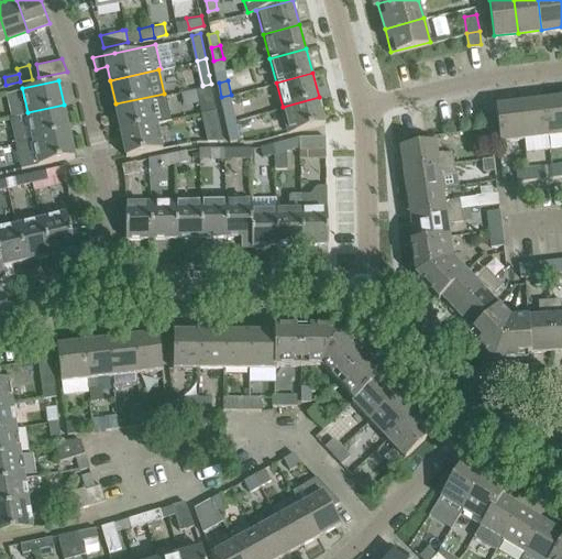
[(197,86),(202,111),(208,110),(217,109),(211,84),(202,86),(202,85),(197,86)]
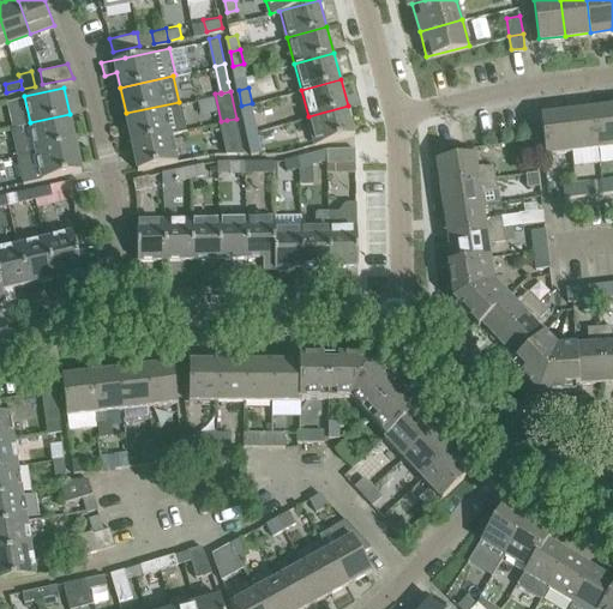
[(132,139),(132,142),(170,132),(185,128),(179,102),(126,113),(128,127),(124,127),(127,140),(132,139)]
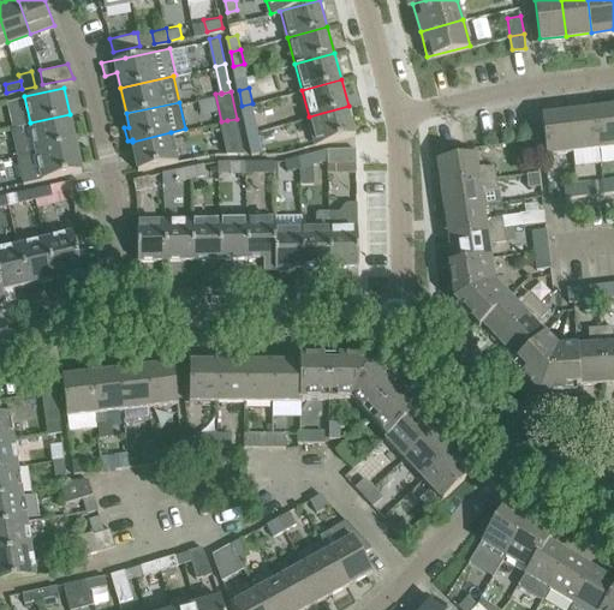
[(242,106),(245,119),(256,117),(252,103),(242,106)]
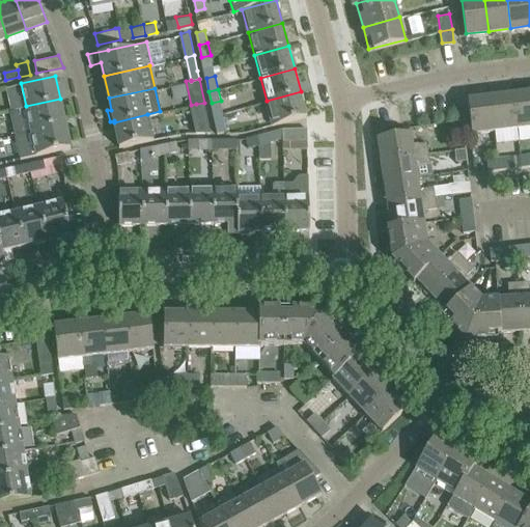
[(529,89),(512,92),(517,125),(529,122),(529,89)]
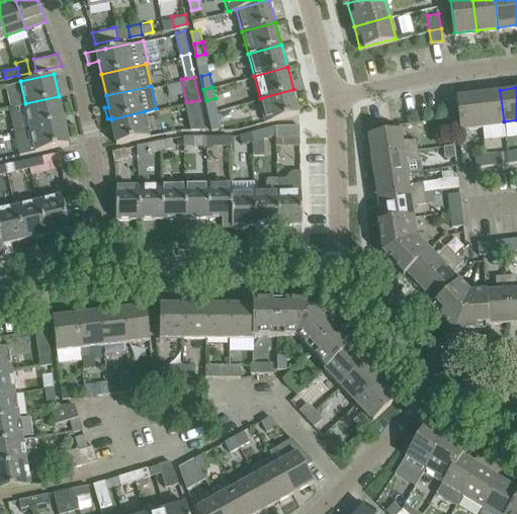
[(293,89),(260,98),(266,120),(299,111),(293,89)]
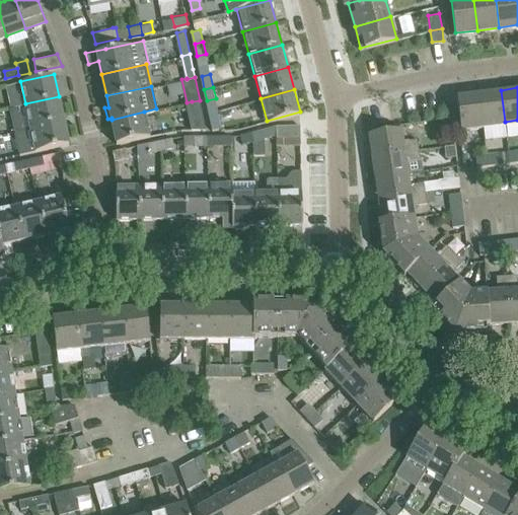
[(501,90),(479,92),(484,125),(505,122),(501,90)]
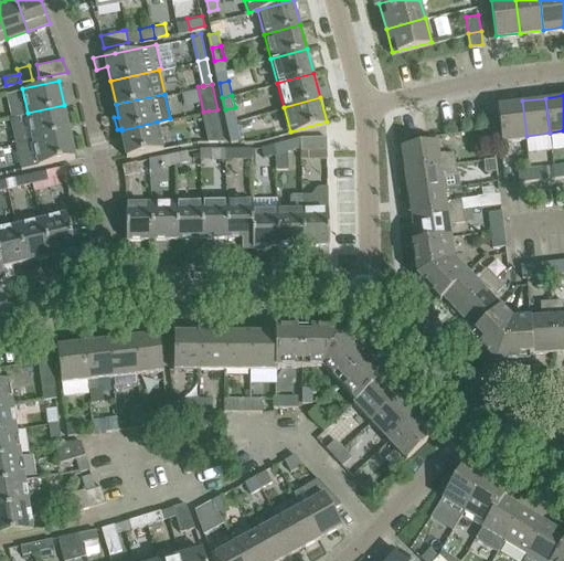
[(527,136),(522,101),(498,104),(502,139),(527,136)]
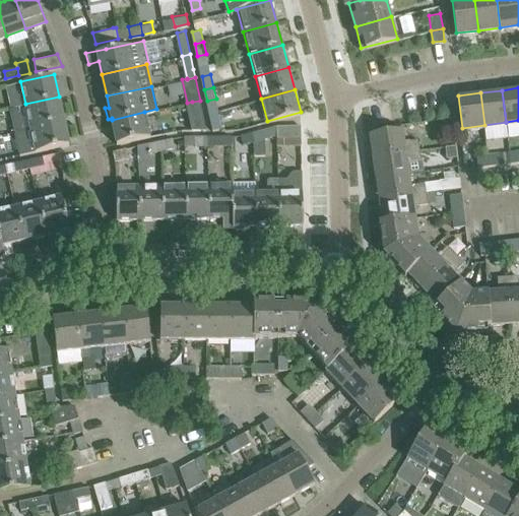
[(9,107),(15,130),(64,119),(59,97),(25,104),(9,107)]
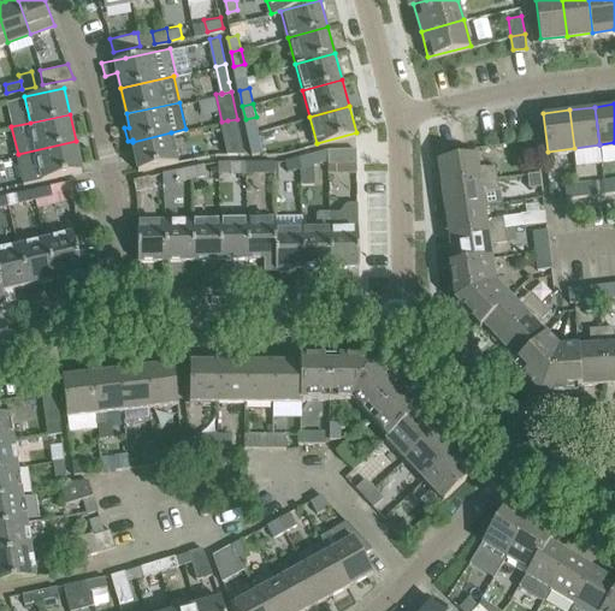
[(228,120),(222,122),(228,152),(246,153),(237,119),(228,120)]
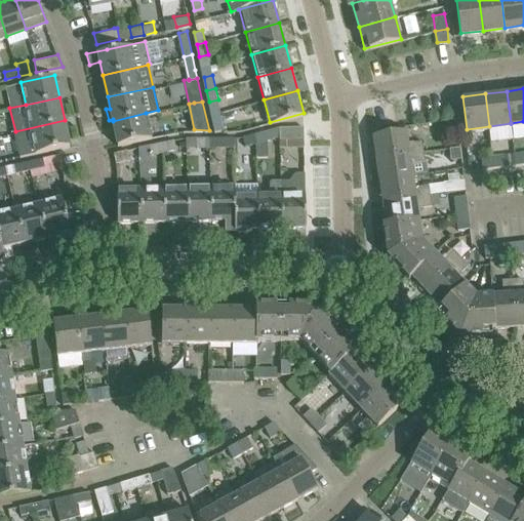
[(146,113),(113,121),(118,144),(151,136),(146,113)]
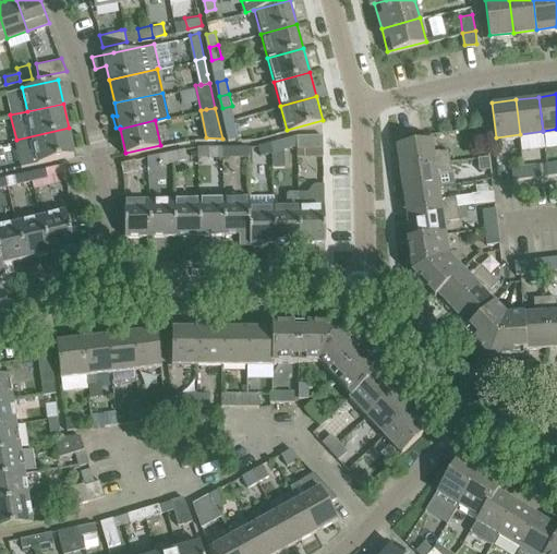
[(239,135),(235,122),(226,124),(228,137),(239,135)]
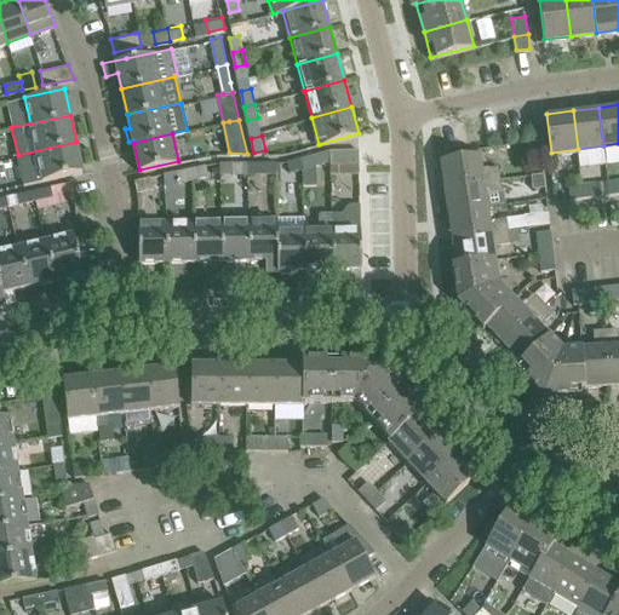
[(76,142),(18,155),(23,182),(43,178),(43,179),(82,170),(76,142)]
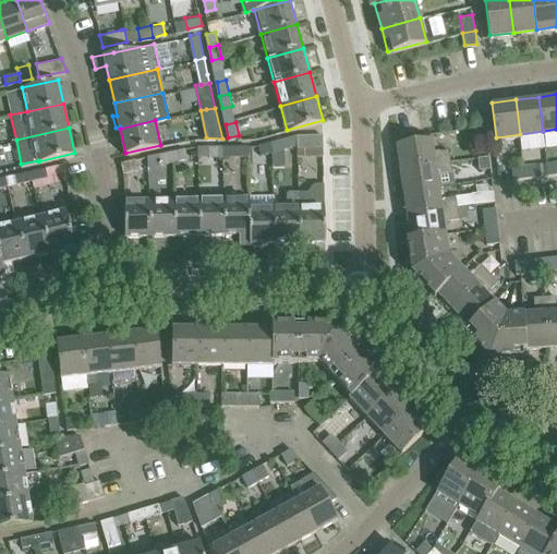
[(271,140),(275,149),(276,149),(279,148),(282,147),(285,147),(297,144),(297,133),(271,140)]
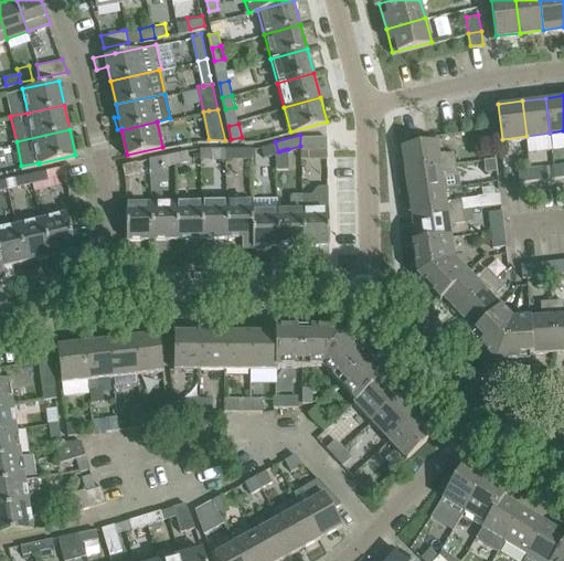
[(327,135),(300,135),(300,146),(300,148),(327,148),(327,135)]
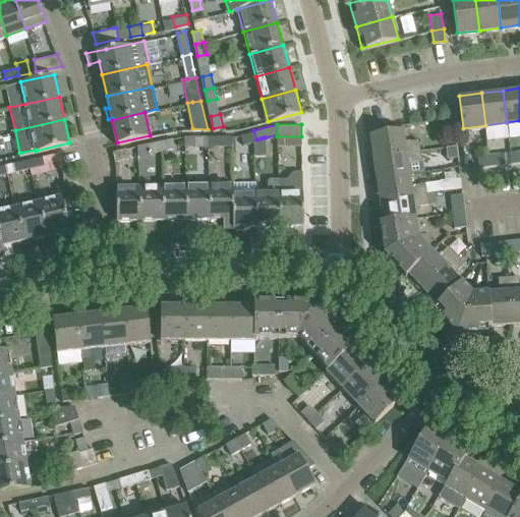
[(370,133),(373,156),(420,149),(419,138),(405,140),(403,128),(370,133)]
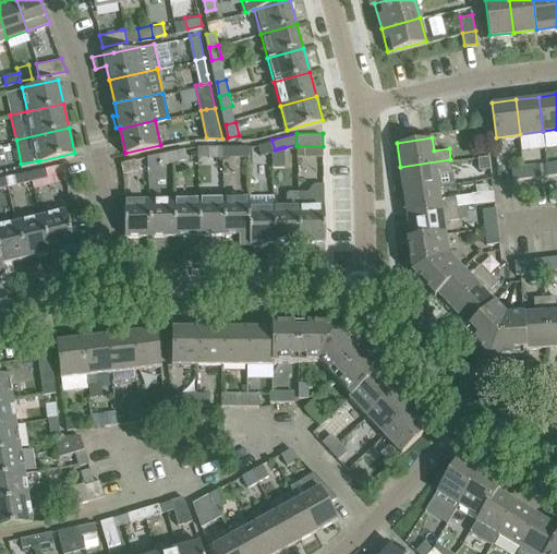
[(261,153),(274,149),(275,149),(271,140),(258,143),(261,153)]
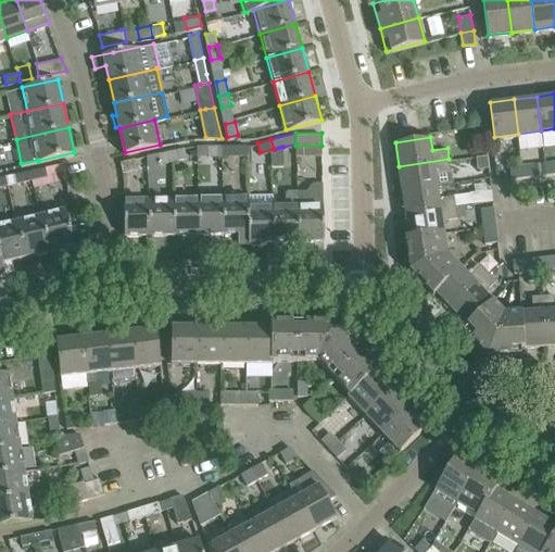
[(223,153),(223,142),(207,143),(207,153),(209,153),(223,153)]
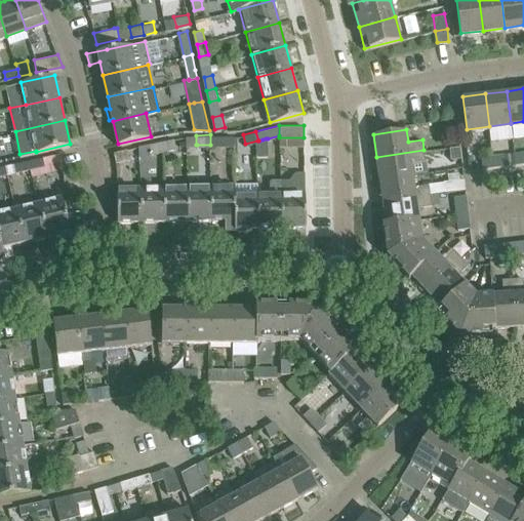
[(224,134),(210,134),(210,145),(224,145),(224,134)]
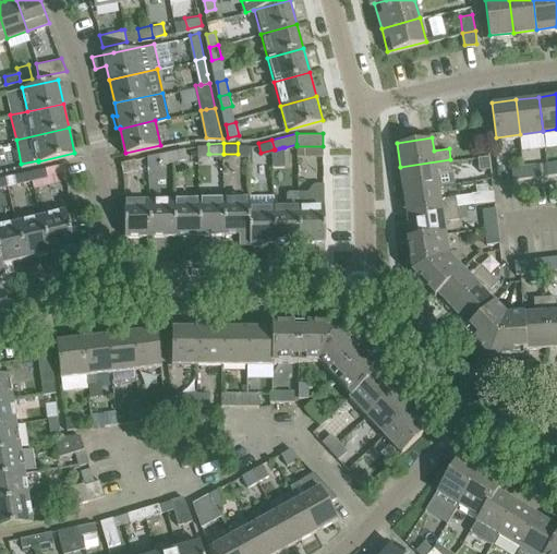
[(185,146),(172,149),(174,159),(188,156),(185,146)]
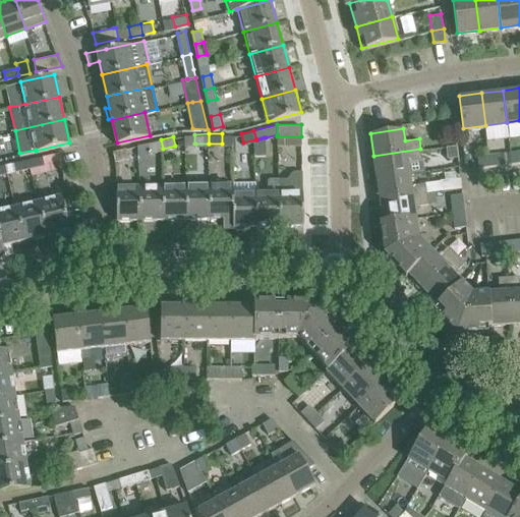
[(257,139),(256,139),(256,153),(266,153),(266,137),(264,137),(261,138),(257,139)]
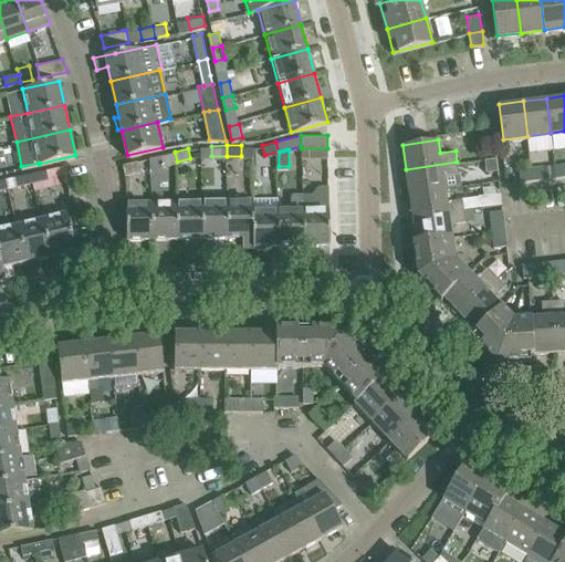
[(177,162),(175,152),(160,155),(164,165),(177,162)]
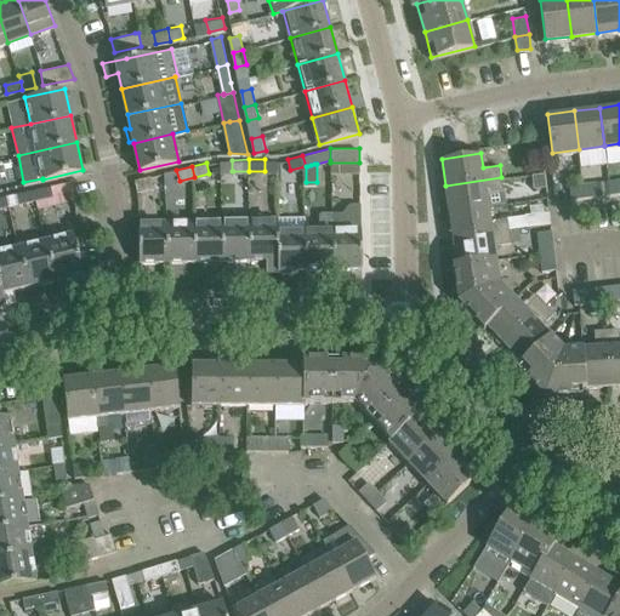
[(546,184),(545,171),(533,172),(534,186),(546,184)]
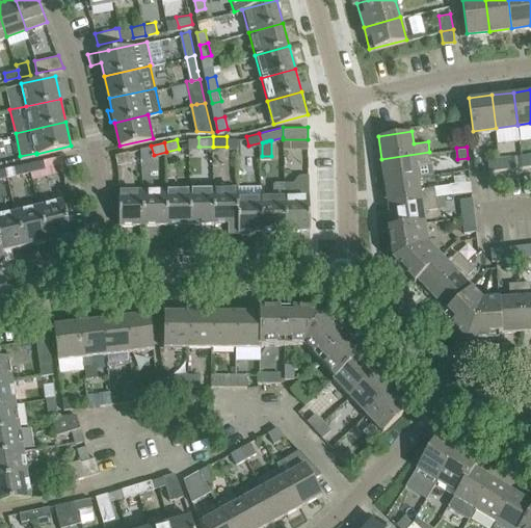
[(131,159),(129,151),(115,154),(117,162),(131,159)]
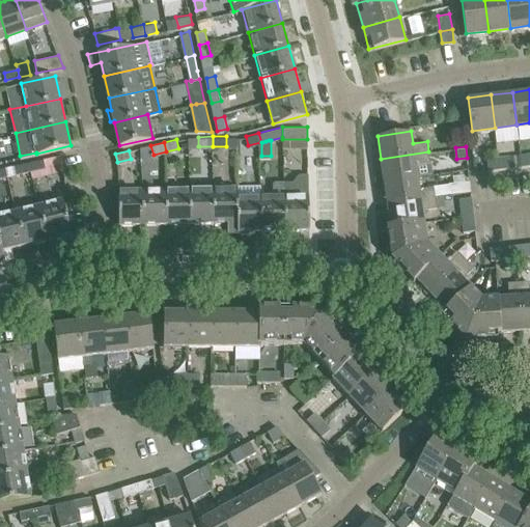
[(381,159),(384,181),(417,176),(415,164),(430,162),(428,151),(381,159)]
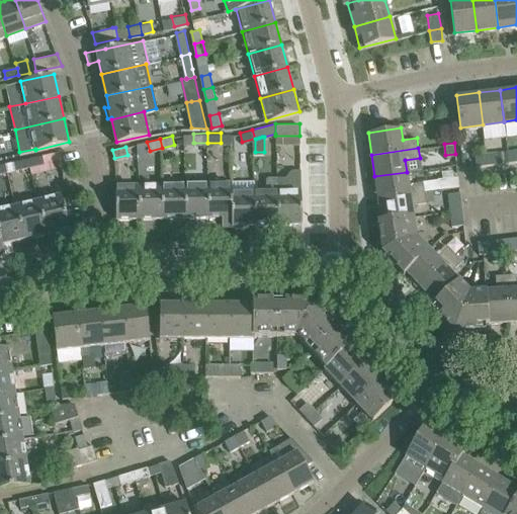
[(516,148),(507,150),(509,161),(516,160),(516,148)]
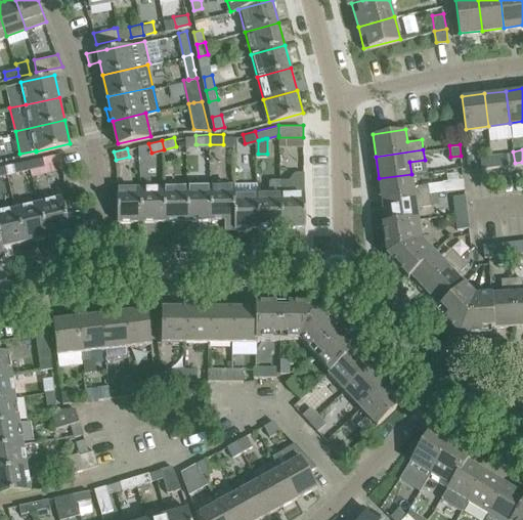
[(503,153),(491,154),(492,166),(504,165),(503,153)]
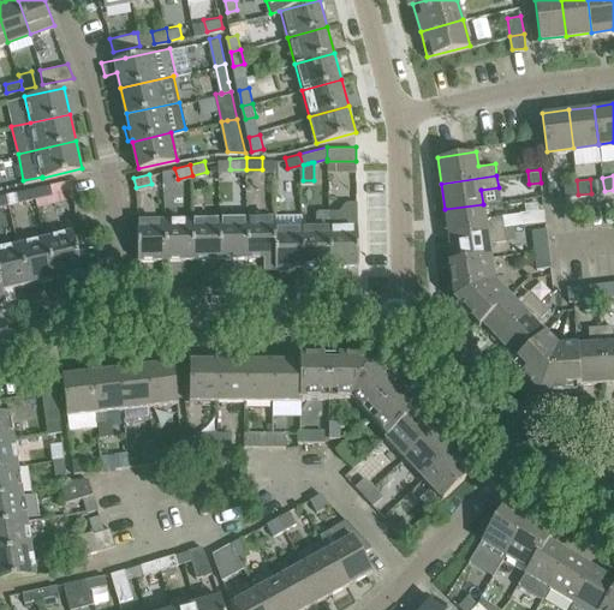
[(578,195),(577,180),(564,183),(566,196),(578,195)]
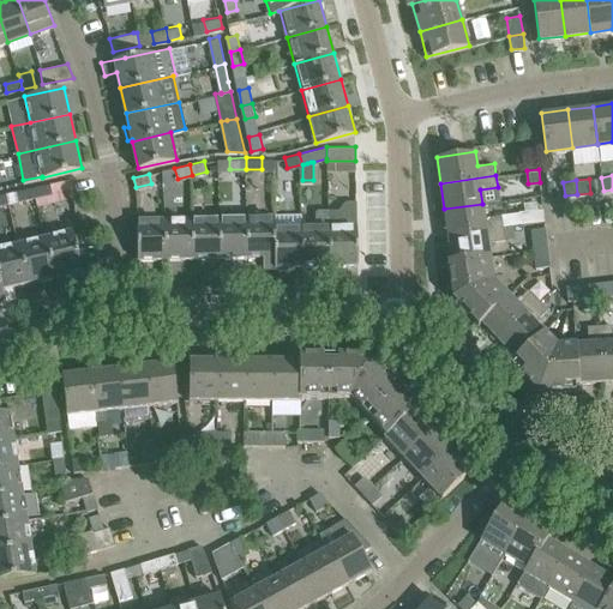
[(47,182),(31,186),(34,196),(49,192),(47,182)]
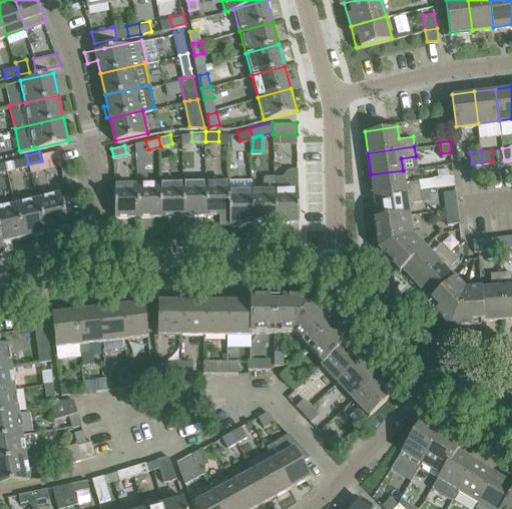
[(28,163),(26,155),(14,158),(15,166),(28,163)]
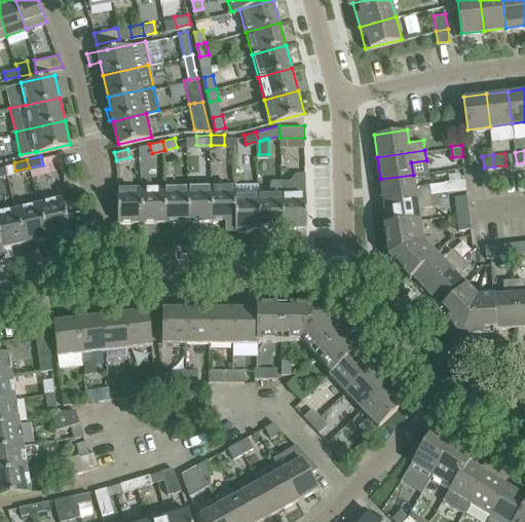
[(291,179),(283,179),(284,226),(307,226),(305,172),(297,172),(291,179)]
